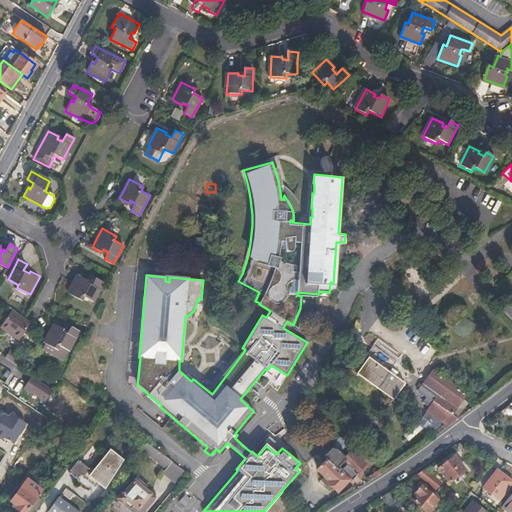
[(94,300),(104,280),(96,276),(92,284),(87,281),(88,278),(79,274),(72,285),(69,292),(83,300),(85,296),(94,300)]
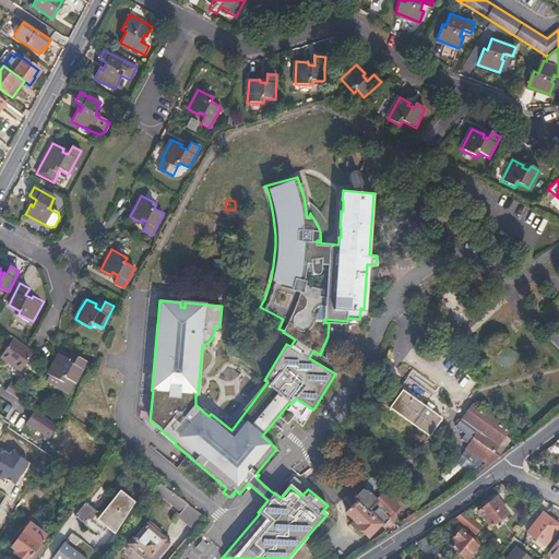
[(22,369),(24,366),(35,349),(13,336),(1,356),(10,361),(22,369)]
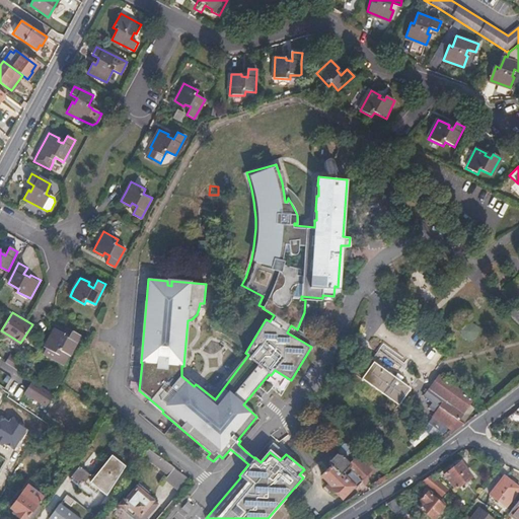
[(469,341),(476,339),(479,331),(476,325),(470,322),(464,324),(461,331),(463,337),(469,341)]
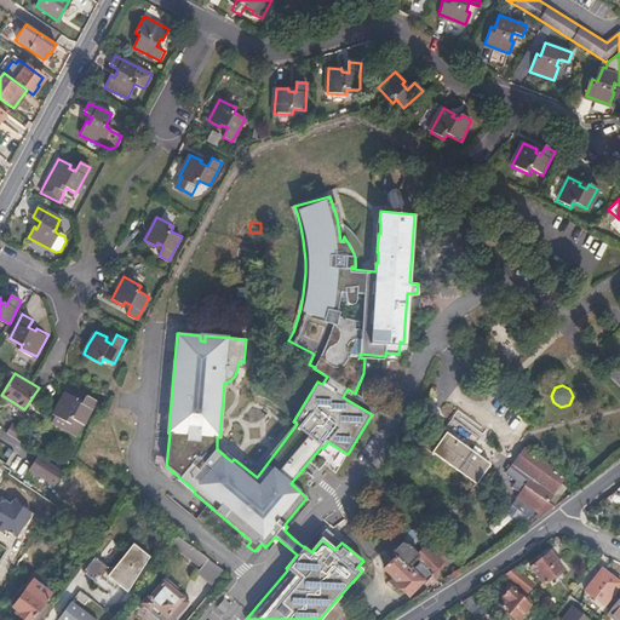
[(85,422),(98,399),(89,395),(84,403),(78,400),(78,397),(65,391),(55,413),(72,420),(74,417),(85,422)]
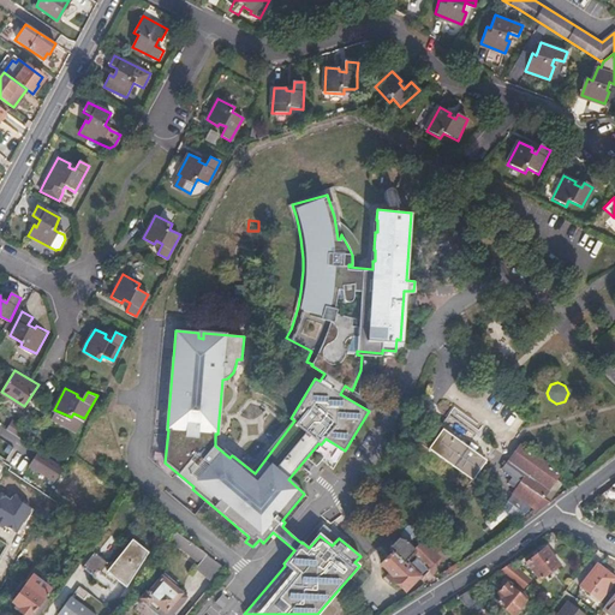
[(470,479),(493,447),(448,416),(441,425),(442,430),(428,449),(470,479)]
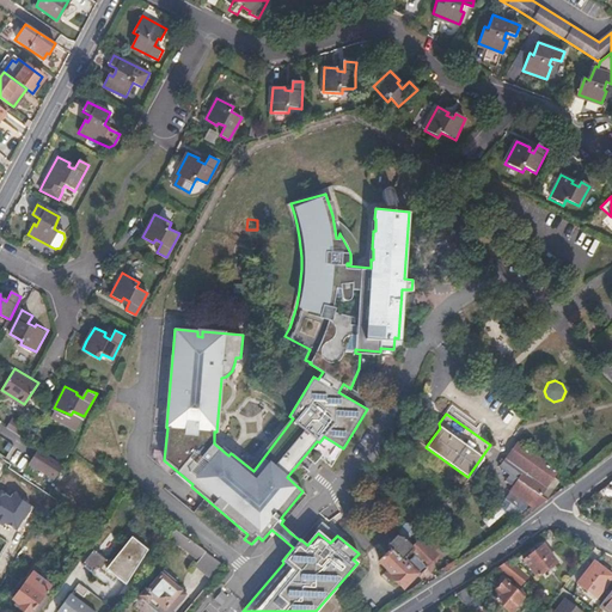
[(26,427),(12,417),(7,426),(23,435),(26,427)]
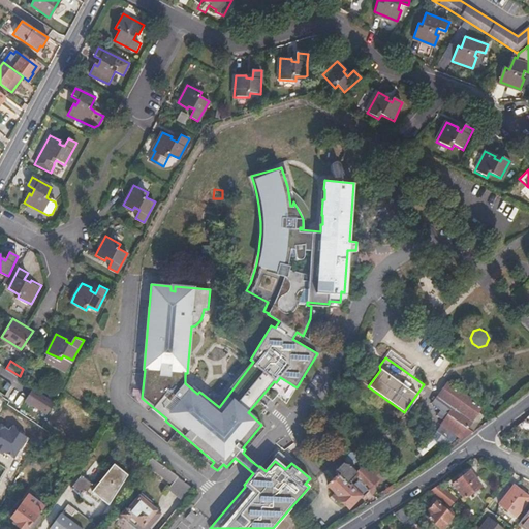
[(467,429),(479,406),(445,381),(430,402),(445,413),(439,424),(442,426),(438,431),(443,434),(458,443),(458,444),(473,433),(467,429)]
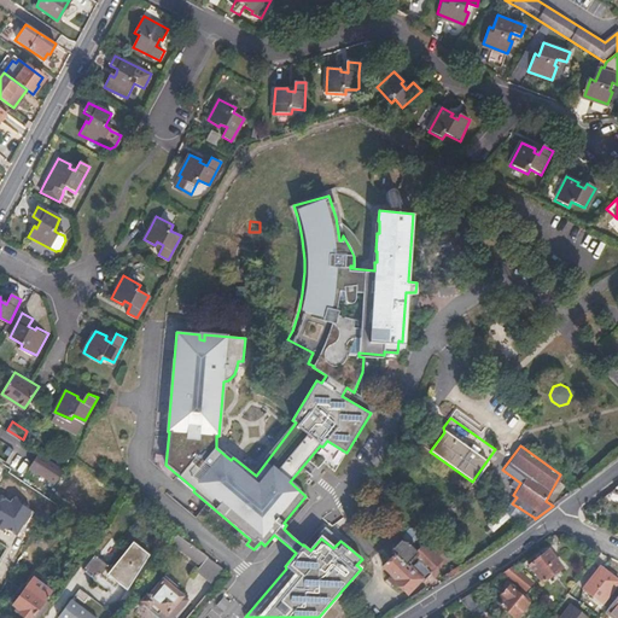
[(66,467),(40,450),(29,468),(56,485),(66,467)]
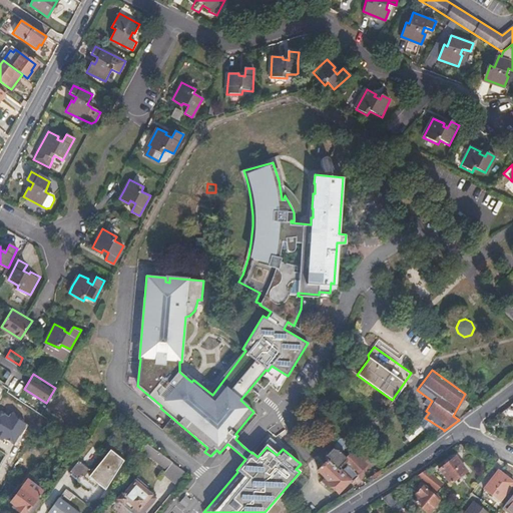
[(79,453),(89,440),(80,435),(72,447),(79,453)]
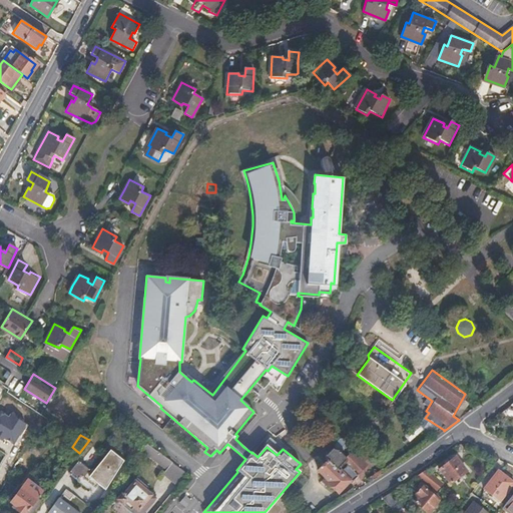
[(357,472),(366,463),(362,459),(366,454),(356,446),(355,448),(344,439),(339,439),(334,445),(335,449),(331,449),(325,456),(326,460),(327,462),(319,471),(330,482),(329,483),(338,491),(348,480),(351,482),(358,474),(357,472)]
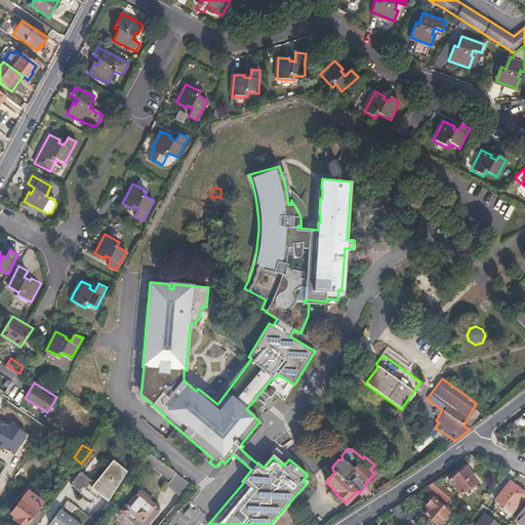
[(165,461),(153,451),(148,458),(159,469),(164,462),(165,461)]
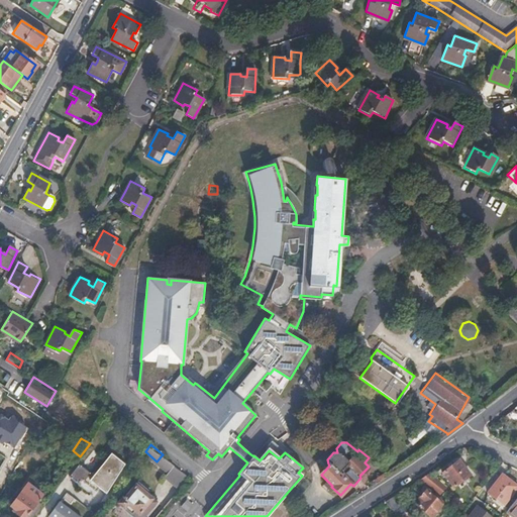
[(111,453),(110,456),(98,472),(91,474),(80,466),(71,478),(80,485),(83,481),(97,491),(100,488),(107,494),(125,463),(111,453)]
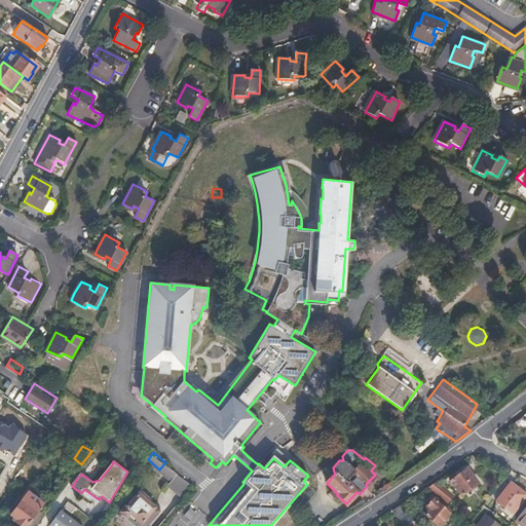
[(479,482),(467,467),(451,482),(462,495),(479,482)]
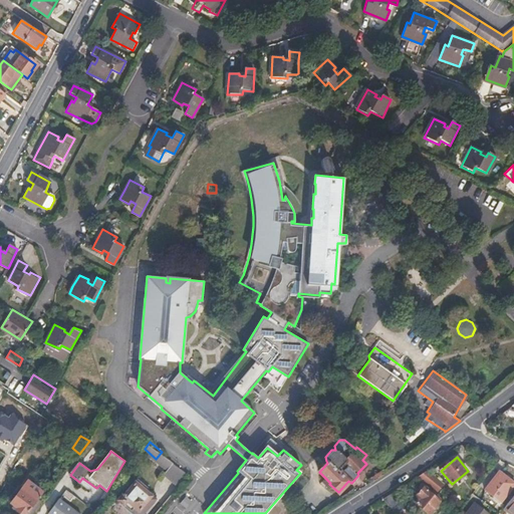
[(190,475),(180,467),(175,463),(164,475),(179,488),(190,475)]
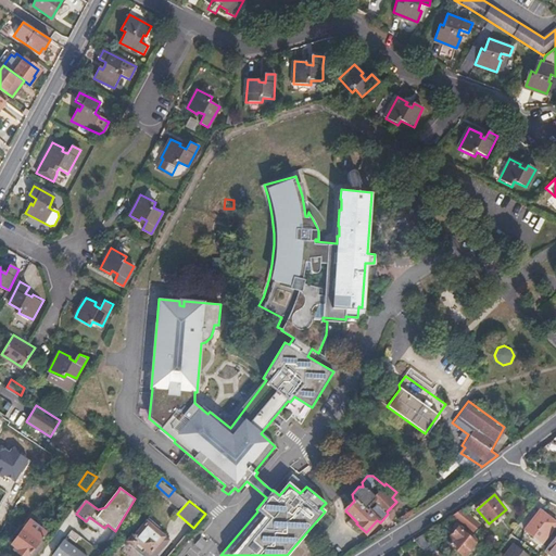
[(481,525),(463,509),(453,516),(476,533),(481,525)]
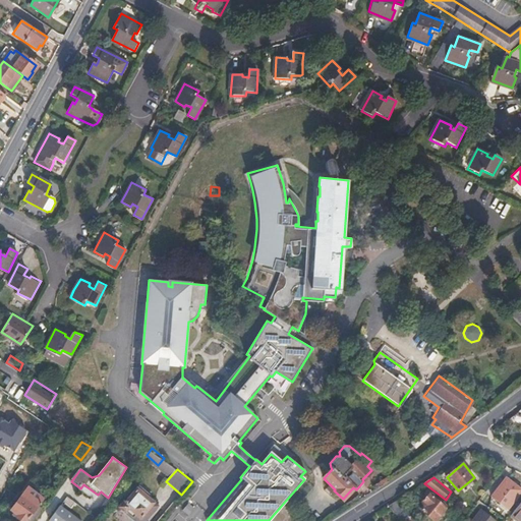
[(508,509),(520,490),(520,488),(515,484),(506,477),(491,496),(508,509)]
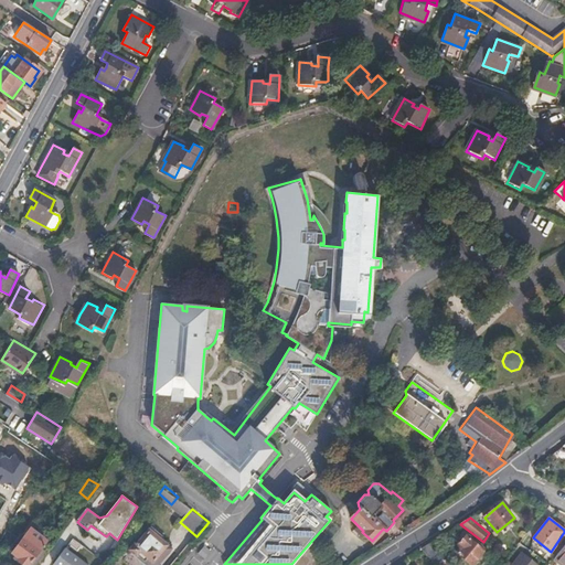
[(147,564),(151,564),(168,545),(161,541),(164,536),(148,523),(146,526),(128,548),(147,564)]
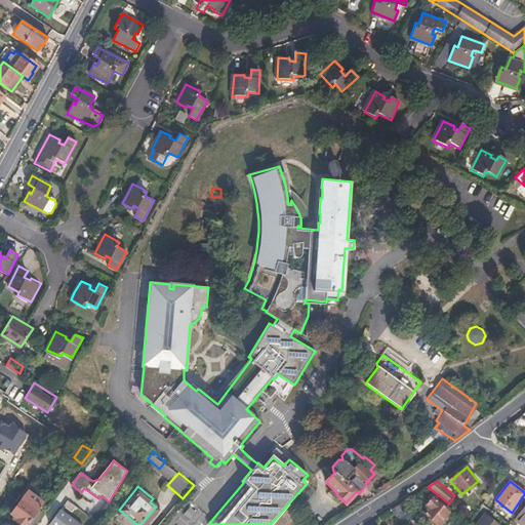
[(22,524),(26,524),(42,501),(28,491),(11,514),(13,515),(11,518),(22,524)]
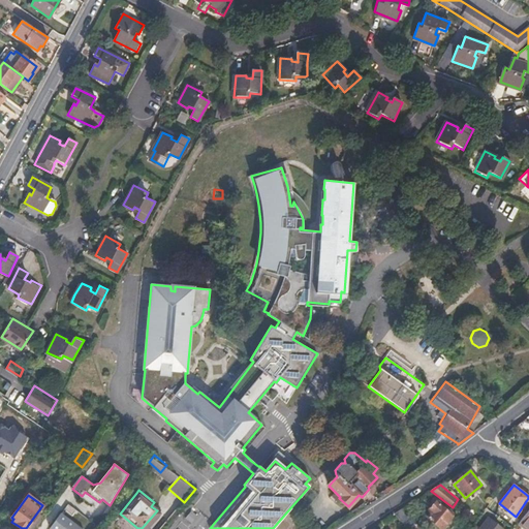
[(441,528),(454,514),(455,512),(436,497),(433,501),(435,503),(431,508),(433,509),(428,517),(441,528)]
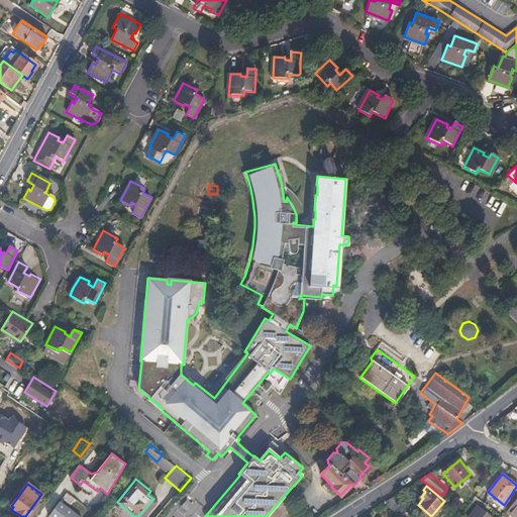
[(409,516),(412,514),(393,497),(386,502),(402,516),(409,516)]
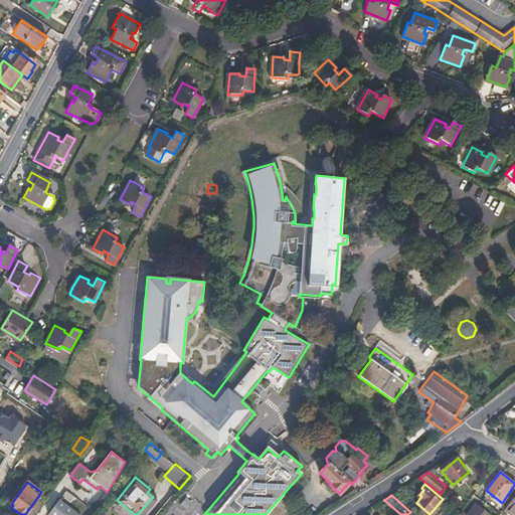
[(514,514),(514,495),(504,510),(510,514),(514,514)]
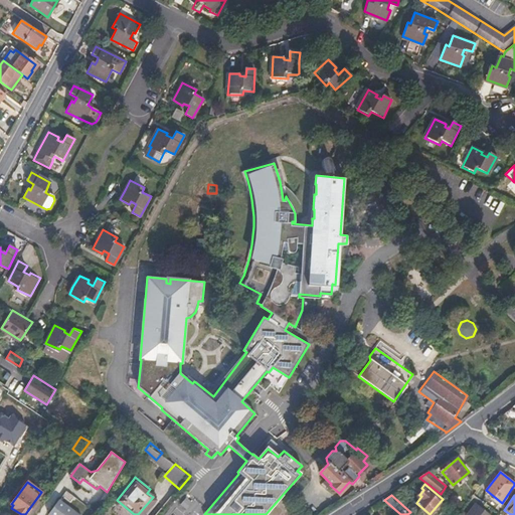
[(79,514),(59,501),(48,514),(79,514)]
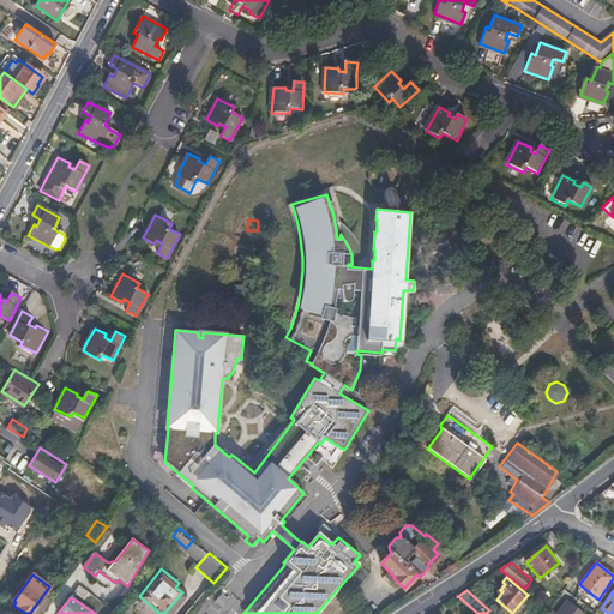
[(583,613),(582,613),(587,608),(579,602),(575,608),(566,601),(557,613),(583,613)]
